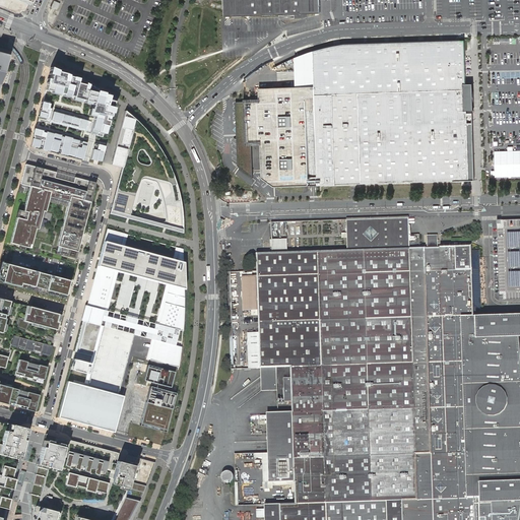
[(222,0),(223,16),(319,13),(318,0),(222,0)]
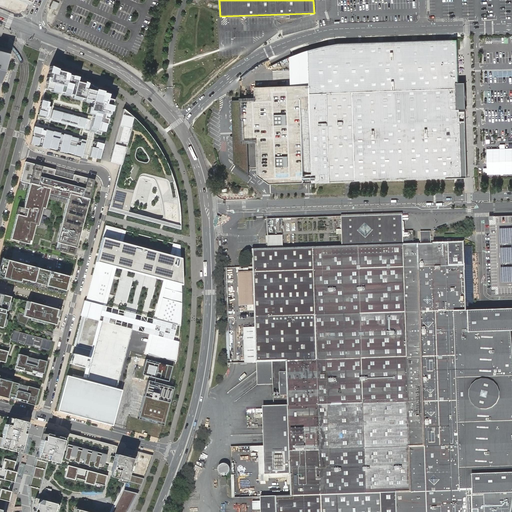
[(308,182),(314,182),(461,178),(466,178),(466,143),(465,132),(465,128),(465,110),(459,110),(459,106),(458,84),(458,56),(457,40),(339,43),(332,44),(321,47),(307,51),(289,57),(289,86),(254,88),(254,98),(240,98),(240,101),(244,140),(247,140),(256,140),(257,176),(269,184),(308,182)]
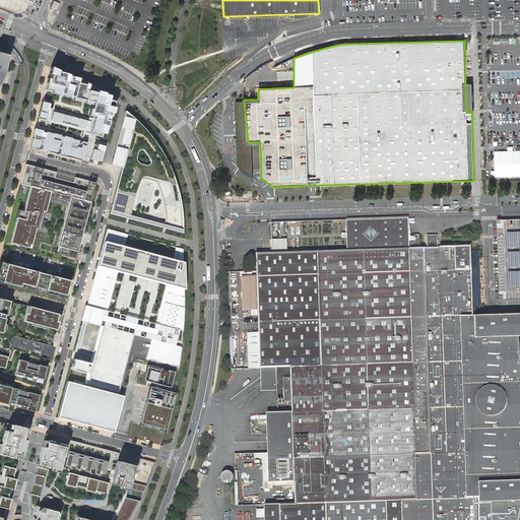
[(57,71),(51,68),(49,75),(51,75),(50,80),(48,79),(47,83),(38,117),(47,119),(84,129),(86,130),(85,132),(103,137),(104,134),(104,133),(103,133),(105,126),(106,126),(107,127),(108,121),(106,121),(107,116),(109,117),(110,113),(109,113),(110,108),(112,108),(113,102),(107,101),(109,96),(103,94),(103,95),(95,93),(95,92),(96,89),(91,88),(92,87),(88,86),(88,85),(85,84),(84,85),(76,83),(77,80),(72,79),(72,78),(67,76),(64,75),(64,74),(56,72),(57,71)]
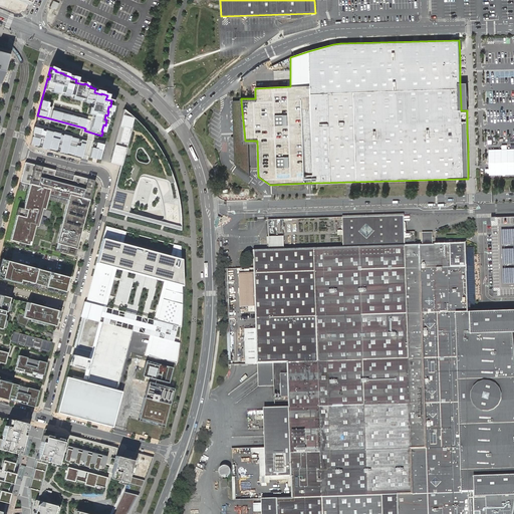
[(245,141),(241,101),(232,101),(233,124),(235,164),(250,175),(248,141),(245,141)]
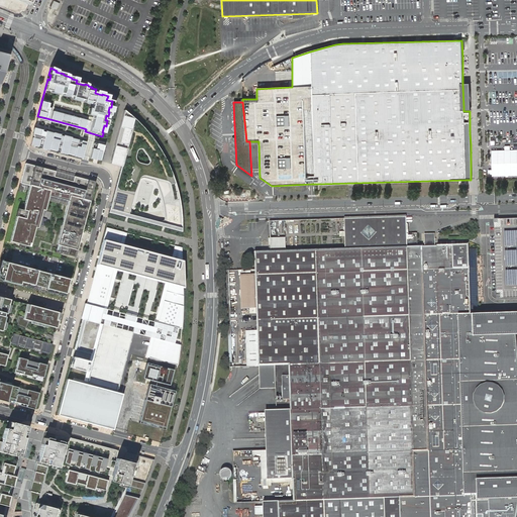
[(112,164),(122,167),(121,170),(109,212),(143,221),(183,232),(184,228),(183,218),(180,198),(175,179),(173,172),(170,163),(165,152),(162,146),(158,140),(151,134),(145,128),(139,121),(133,115),(125,109),(112,164)]
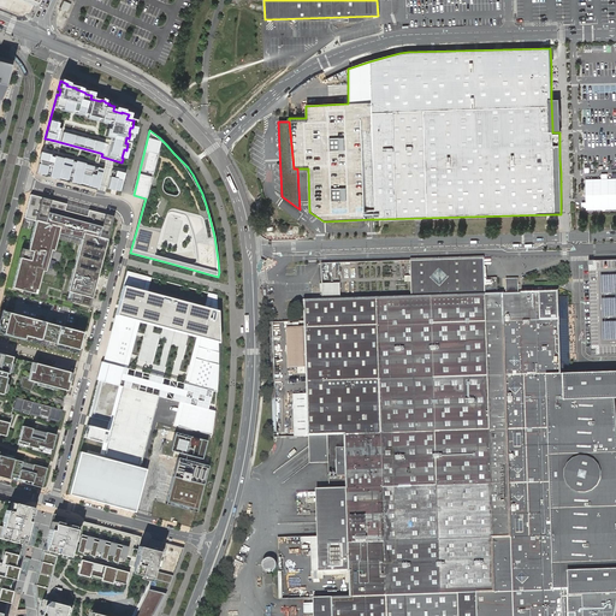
[(100,153),(55,141),(54,146),(58,147),(59,144),(99,155),(100,153)]
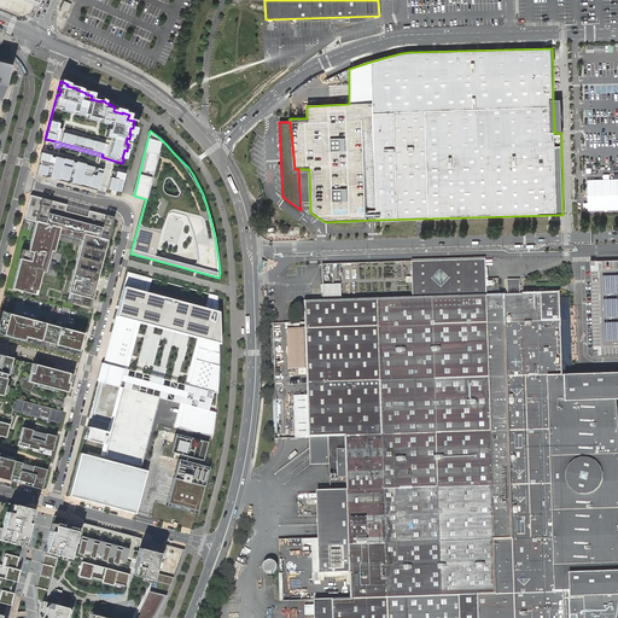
[(50,156),(41,153),(36,170),(45,173),(45,174),(50,175),(50,174),(68,179),(68,178),(71,179),(71,180),(98,186),(101,174),(97,173),(98,168),(91,167),(89,169),(85,168),(85,164),(79,162),(77,165),(71,164),(73,161),(66,159),(65,159),(54,157),(53,159),(50,158),(50,156)]
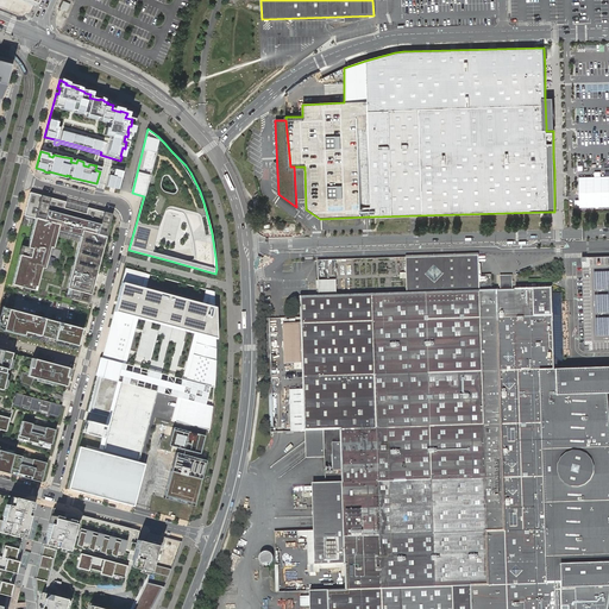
[(123,171),(111,168),(106,186),(118,189),(123,171)]
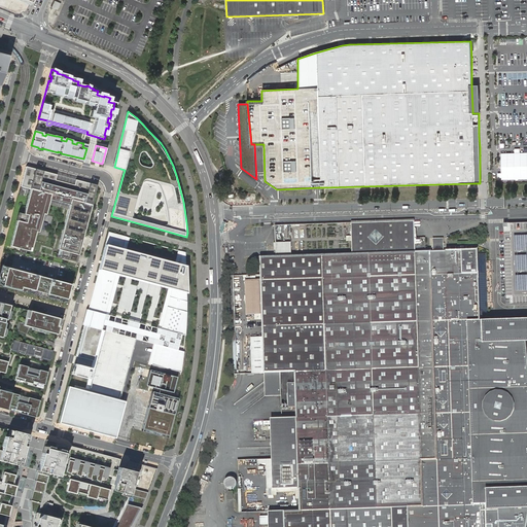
[(76,261),(97,185),(75,180),(74,185),(55,180),(57,175),(26,167),(21,186),(28,188),(30,189),(22,222),(14,247),(31,251),(30,255),(61,264),(63,258),(76,261)]
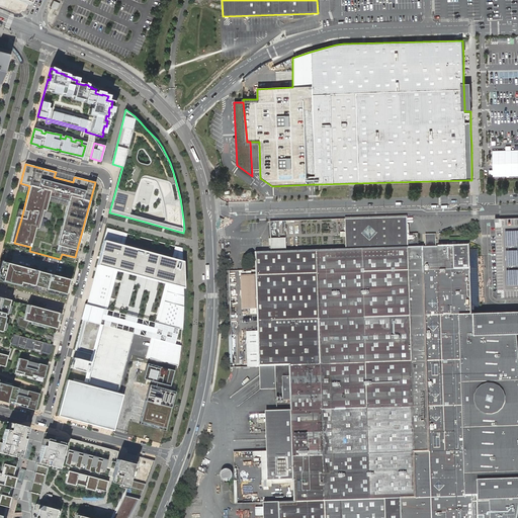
[(25,193),(27,185),(20,183),(18,191),(25,193)]
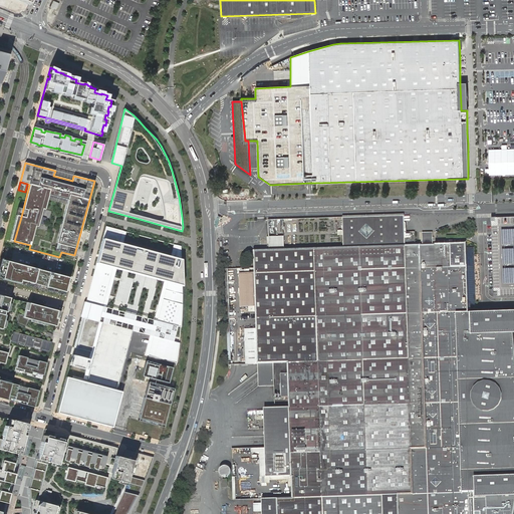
[(14,241),(21,217),(17,216),(11,240),(14,241)]
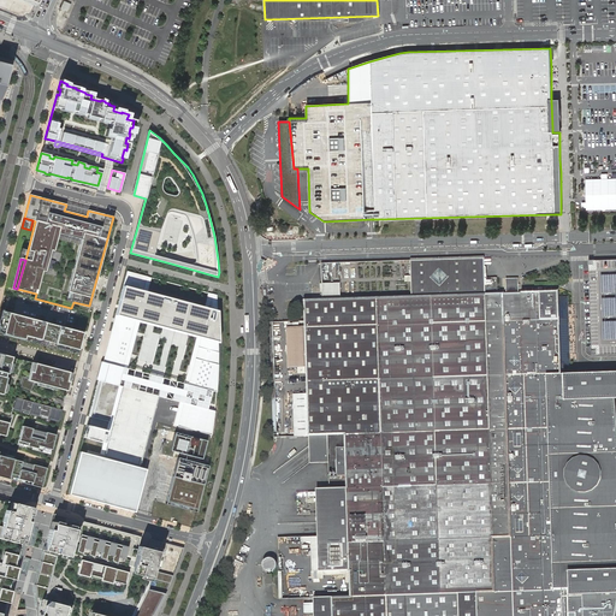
[(486,278),(486,276),(485,259),(466,259),(457,259),(430,260),(421,260),(383,261),(377,261),(323,264),(323,274),(323,283),(323,298),(304,300),(306,320),(306,326),(307,367),(308,394),(295,394),(296,436),(309,436),(311,463),(329,462),(329,436),(345,434),(347,487),(317,489),(318,537),(319,570),(349,570),(350,596),(332,596),(315,597),(315,602),(306,603),(306,612),(315,612),(315,615),(569,615),(569,614),(575,614),(575,615),(614,615),(615,610),(615,608),(615,428),(615,427),(615,424),(615,414),(614,398),(614,396),(612,394),(615,392),(615,375),(566,378),(566,373),(561,373),(561,368),(567,368),(570,368),(568,296),(558,296),(558,291),(526,292),(520,292),(519,292),(519,288),(507,288),(507,292),(505,292),(498,294),(491,294),(486,294),(486,278)]
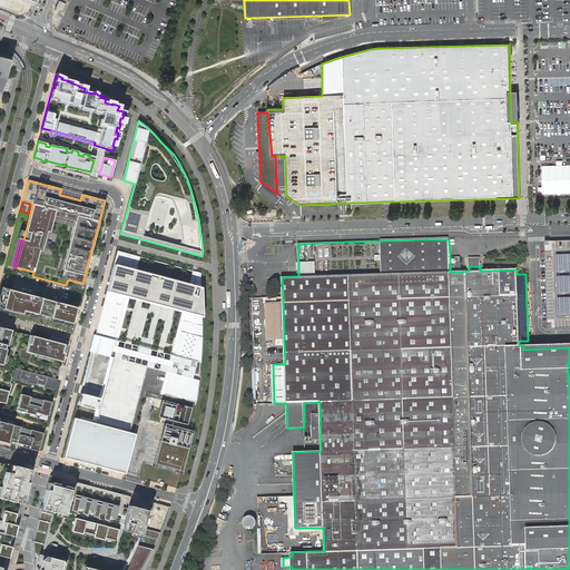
[(569,241),(544,242),(548,328),(569,327),(569,241)]
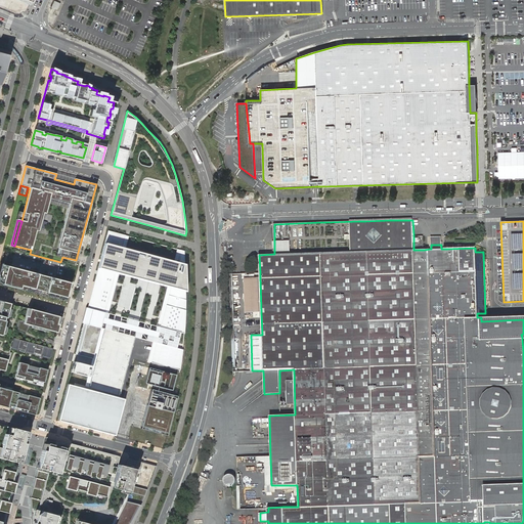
[(70,369),(91,376),(119,273),(167,286),(148,364),(181,373),(185,332),(188,305),(187,292),(187,278),(186,264),(186,250),(176,248),(173,260),(126,248),(129,235),(106,230),(103,242),(96,267),(84,315),(70,369)]
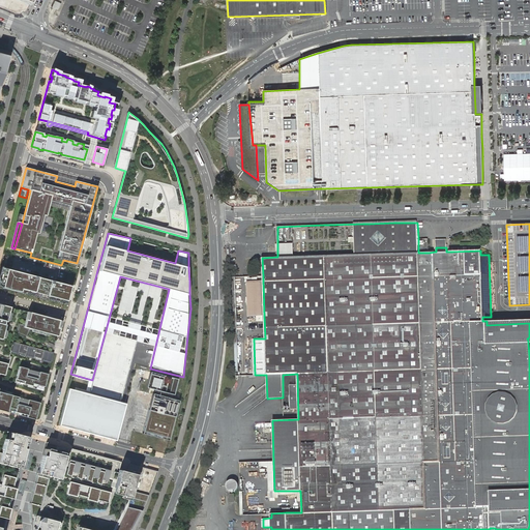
[(434,239),(435,252),(436,252),(436,247),(446,247),(446,252),(447,252),(447,239),(441,239),(434,239)]
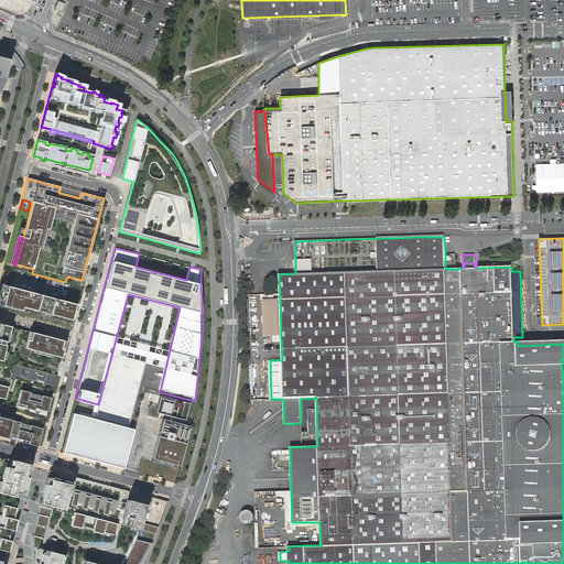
[(75,305),(7,288),(2,306),(69,324),(75,305)]
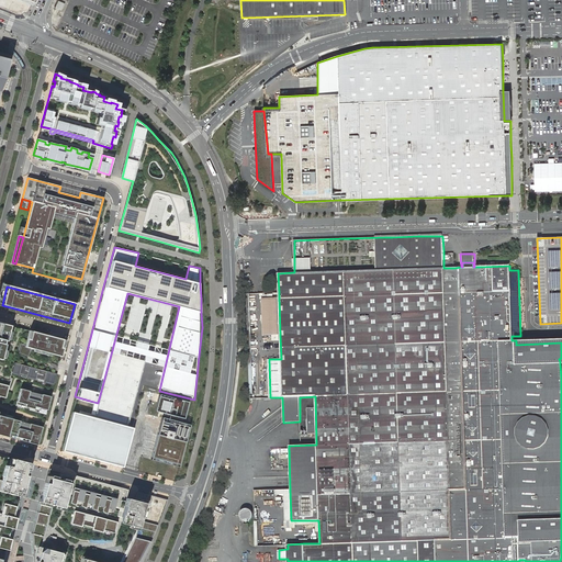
[(279,298),(279,292),(248,294),(253,398),(270,397),(269,359),(281,359),(280,335),(263,336),(262,298),(279,298)]
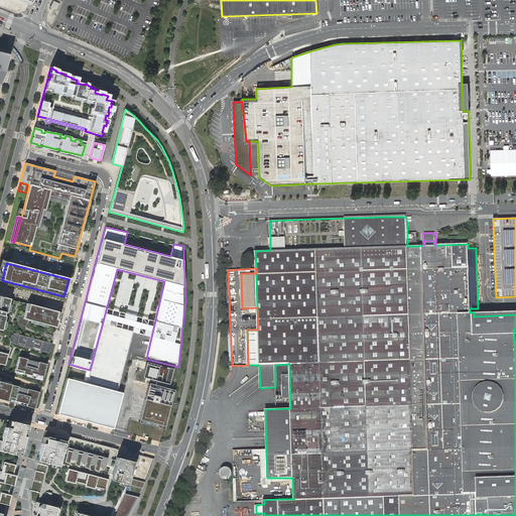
[(257,307),(256,273),(241,273),(242,308),(257,307)]
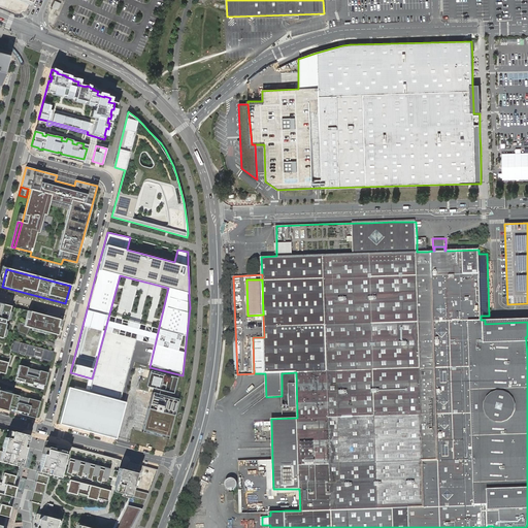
[(51,359),(61,320),(35,312),(0,303),(0,372),(4,373),(5,373),(11,349),(51,359)]
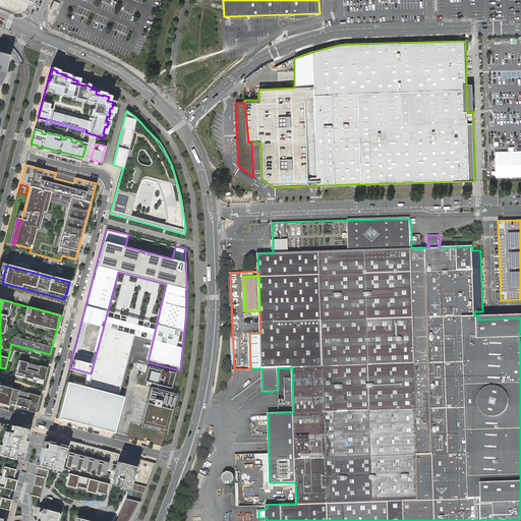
[(520,313),(478,315),(478,320),(520,317),(520,332),(518,333),(519,335),(519,337),(520,336),(520,313)]
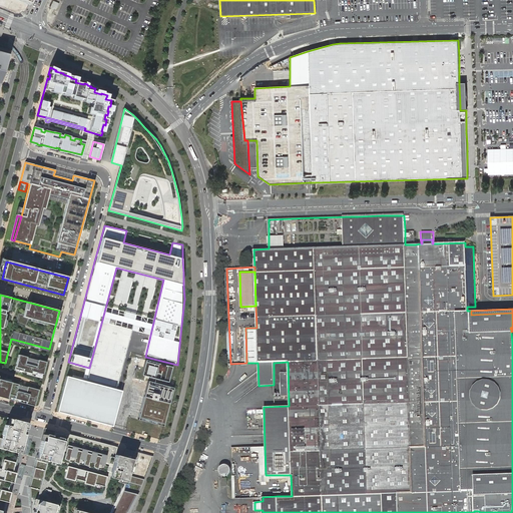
[(42,376),(46,362),(38,360),(36,366),(25,363),(27,357),(18,355),(15,369),(42,376)]
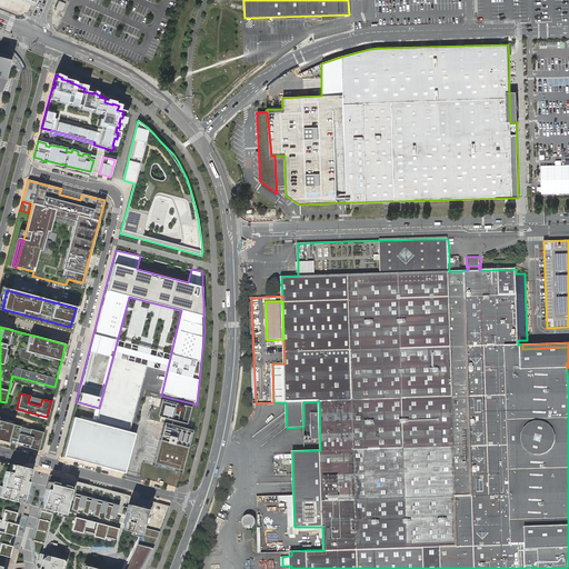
[(161,401),(157,416),(186,423),(190,407),(176,402),(176,405),(161,401)]
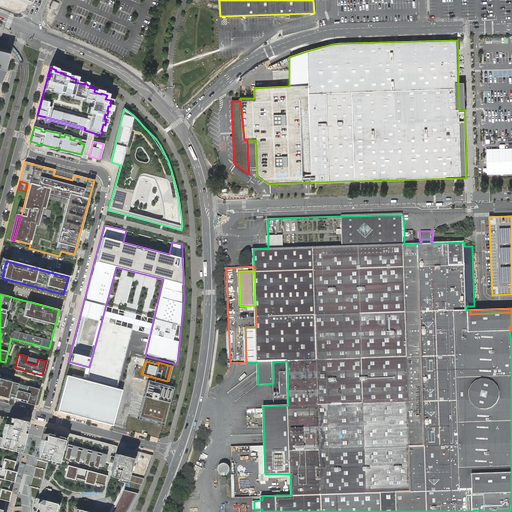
[(122,388),(64,373),(54,410),(112,425),(122,388)]
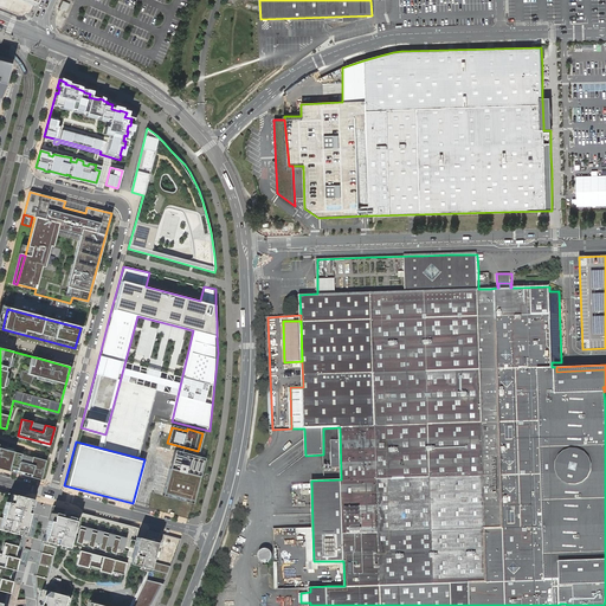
[(19,462),(21,453),(0,447),(0,469),(40,479),(45,461),(32,457),(30,464),(19,462)]
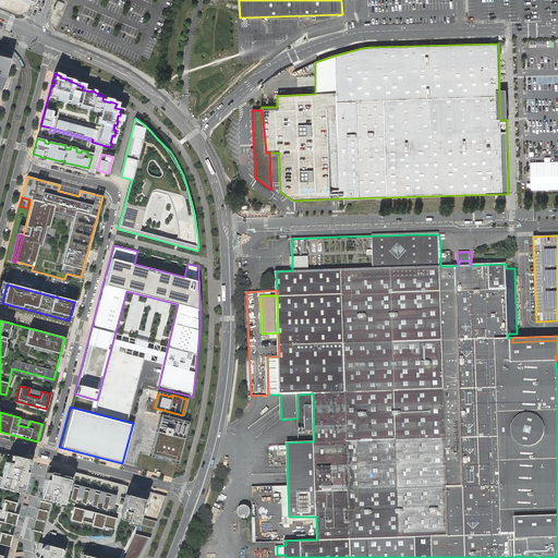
[(187,424),(160,416),(150,453),(178,461),(187,424)]
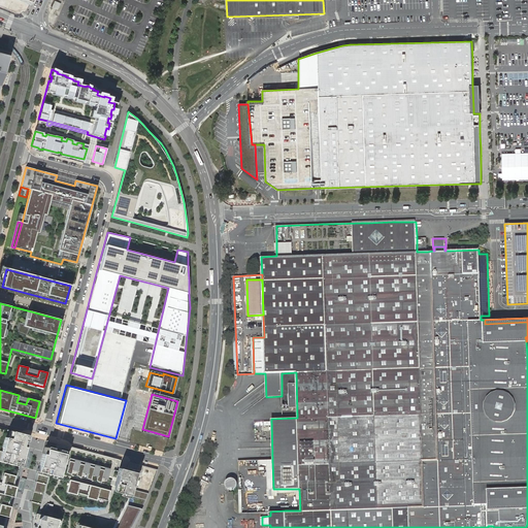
[(0,527),(4,527),(11,500),(10,500),(11,496),(13,496),(15,487),(14,486),(27,435),(7,430),(7,431),(0,428),(0,527)]
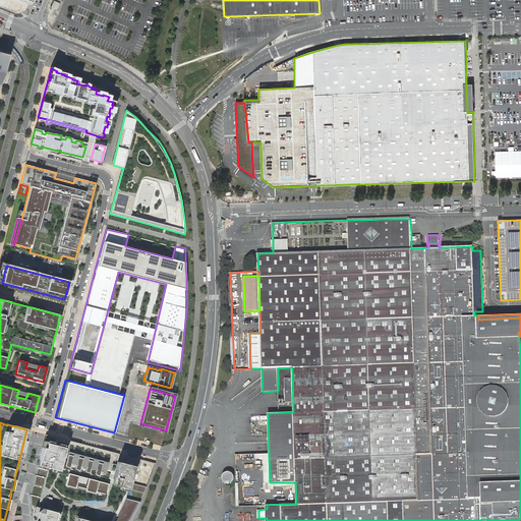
[(116,453),(45,435),(38,464),(31,490),(27,520),(128,520),(146,486),(129,482),(133,466),(137,459),(127,456),(123,463),(114,461),(116,453)]
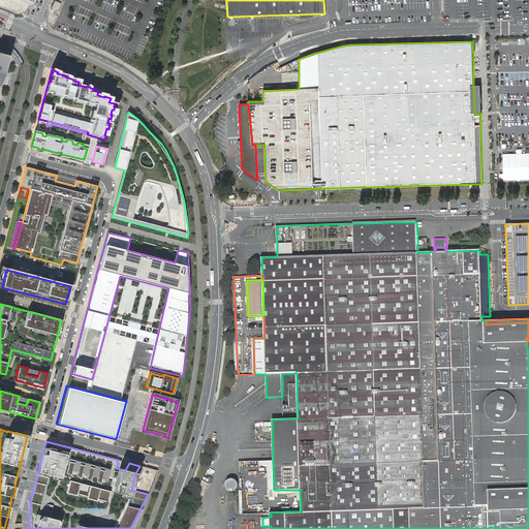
[(274,490),(273,461),(239,461),(240,515),(271,512),(285,511),(301,511),(300,490),(274,490)]
